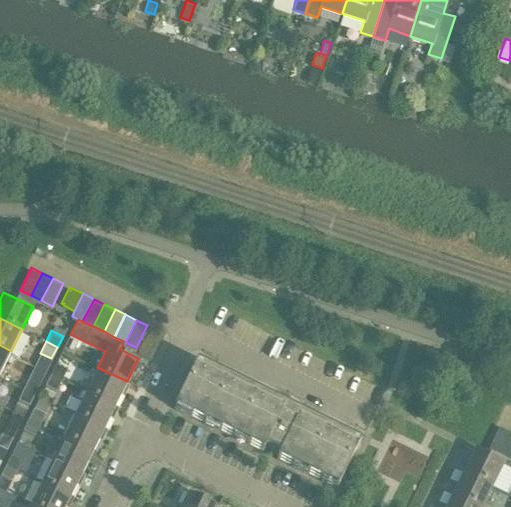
[(0,345),(0,372),(11,351),(0,345)]
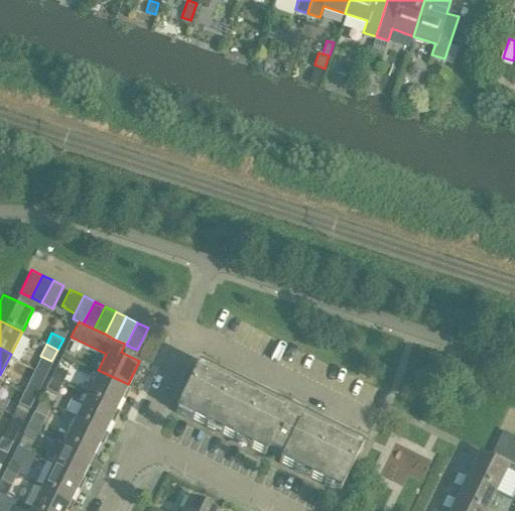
[(362,443),(198,362),(195,361),(185,379),(188,381),(182,392),(180,391),(172,407),(265,453),(267,448),(281,455),(279,460),(340,490),(362,443)]
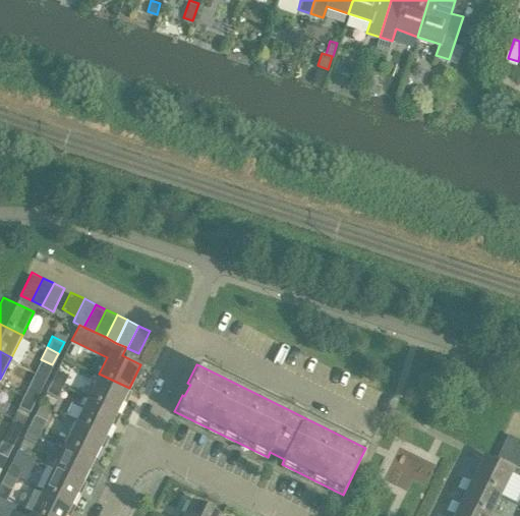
[(64,384),(69,374),(58,367),(53,379),(64,384)]
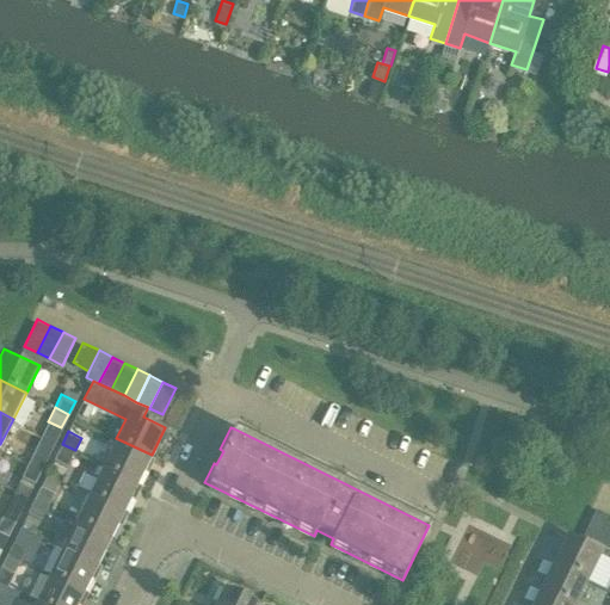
[(42,467),(55,442),(41,434),(29,460),(42,467)]
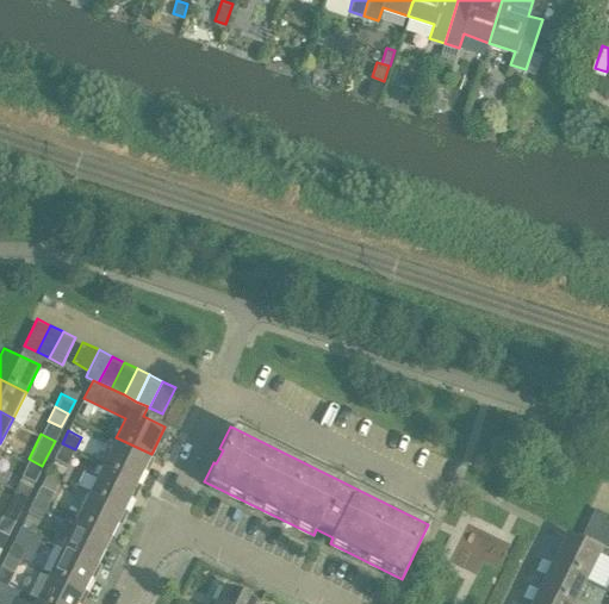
[(138,481),(151,454),(116,437),(103,464),(138,481)]
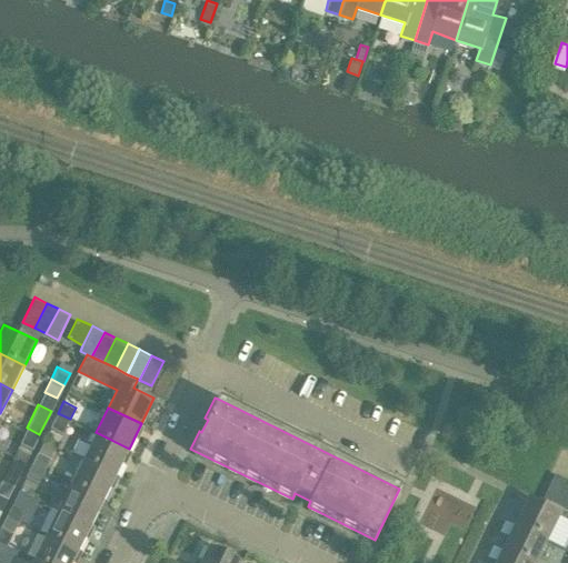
[(63,431),(70,419),(58,413),(51,425),(63,431)]
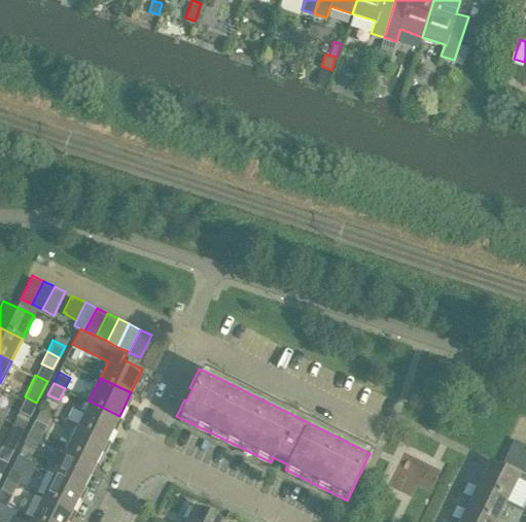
[(30,415),(36,403),(25,396),(19,409),(30,415)]
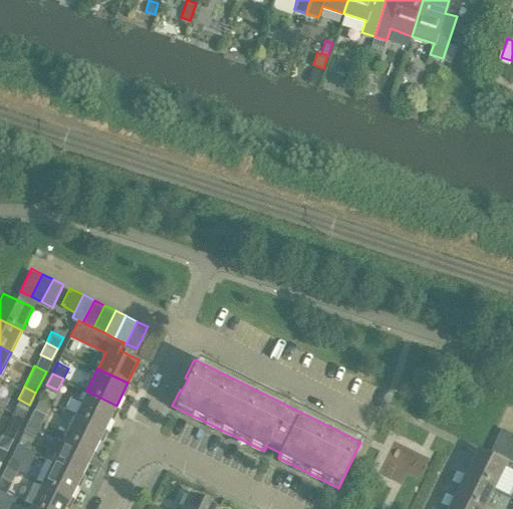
[(105,428),(116,406),(86,391),(75,413),(105,428)]
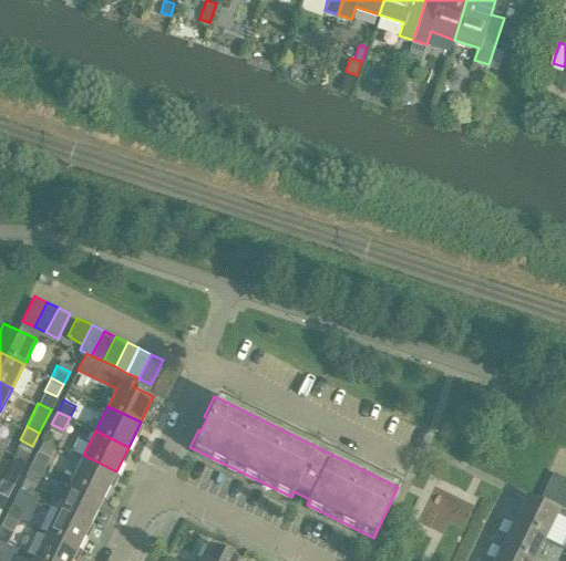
[(33,460),(45,467),(55,446),(43,440),(33,460)]
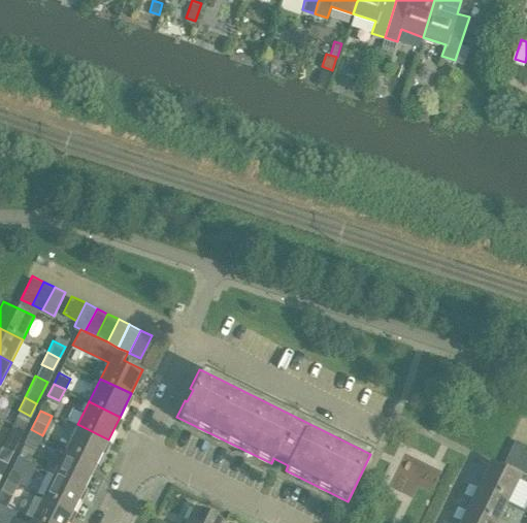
[(97,462),(108,439),(77,424),(66,447),(97,462)]
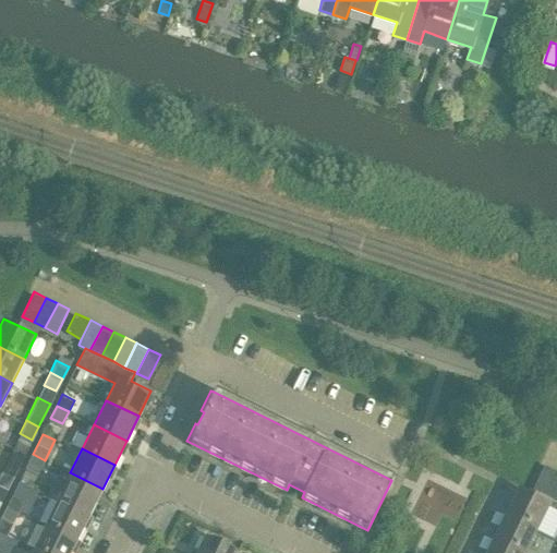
[(38,472),(45,460),(33,454),(26,467),(38,472)]
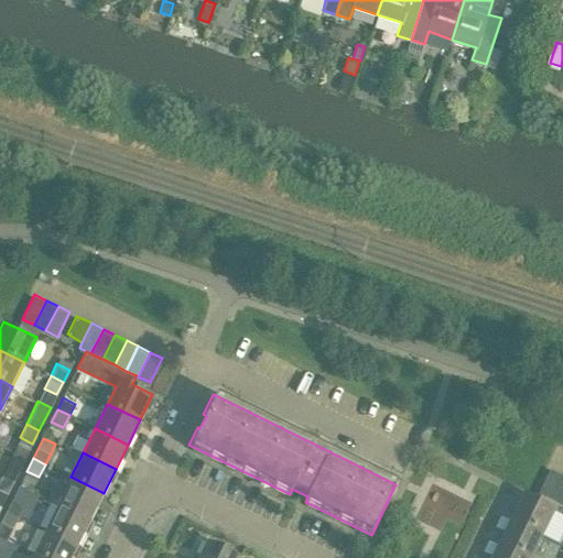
[(14,480),(20,468),(8,462),(2,474),(14,480)]
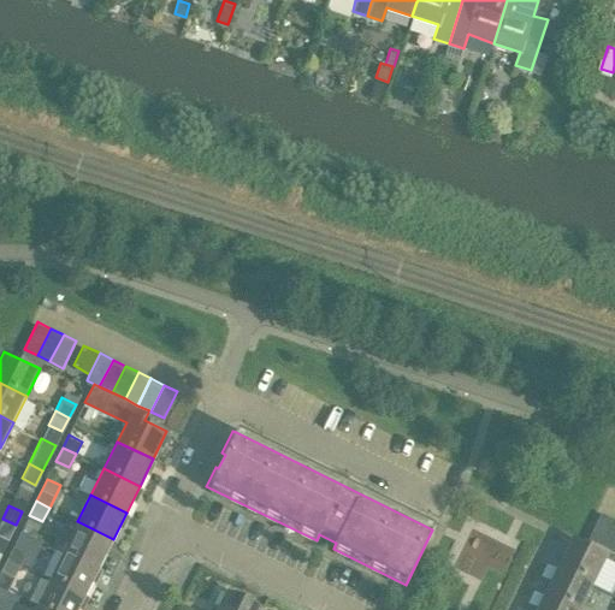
[(601,544),(614,517),(601,511),(587,538),(601,544)]
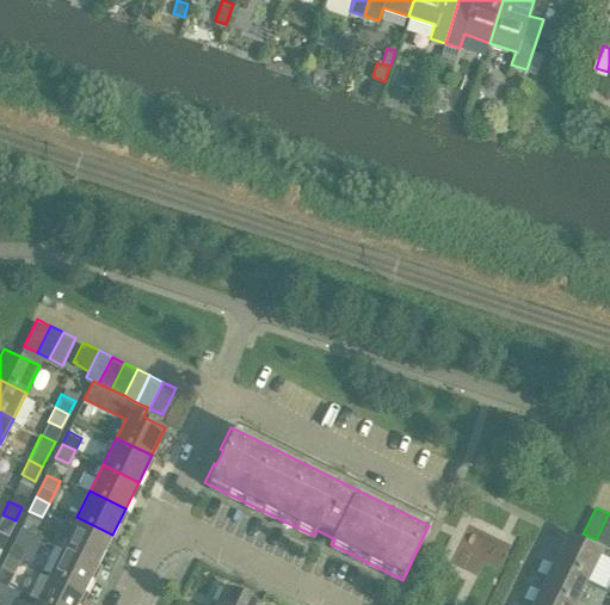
[(609,545),(609,513),(596,539),(609,545)]
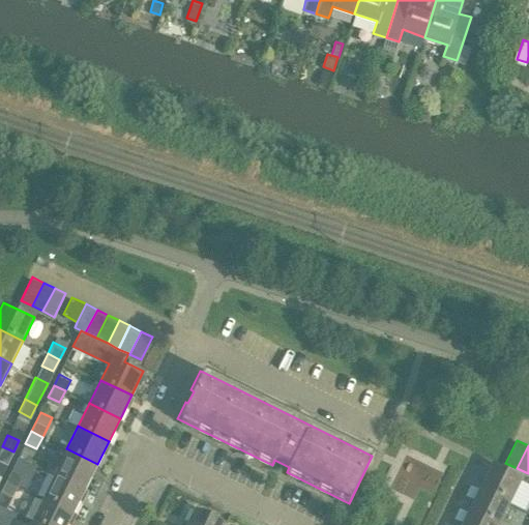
[(0,459),(7,463),(13,451),(2,446),(0,449),(0,459)]
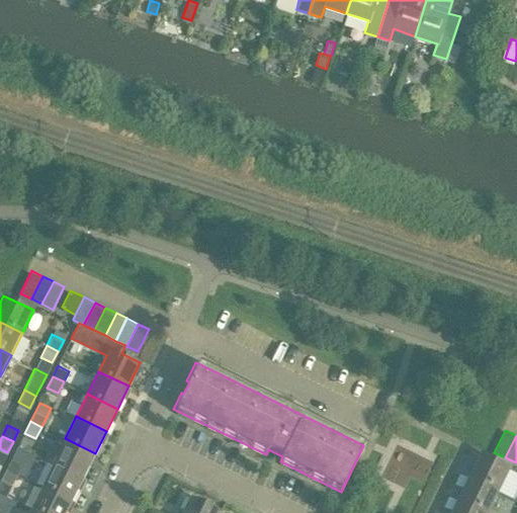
[(84,476),(95,453),(65,438),(54,461),(84,476)]
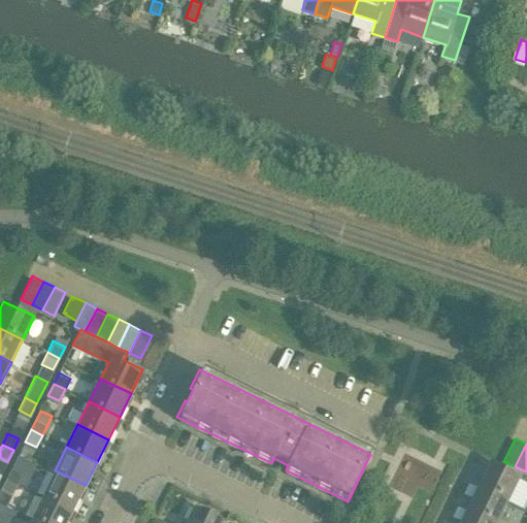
[(489,461),(478,484),(507,499),(523,507),(526,498),(526,481),(519,478),(520,476),(501,466),(489,461)]
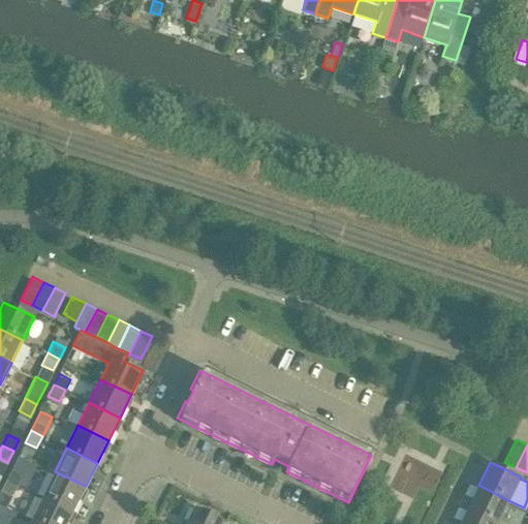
[(19,482),(24,471),(12,466),(7,476),(19,482)]
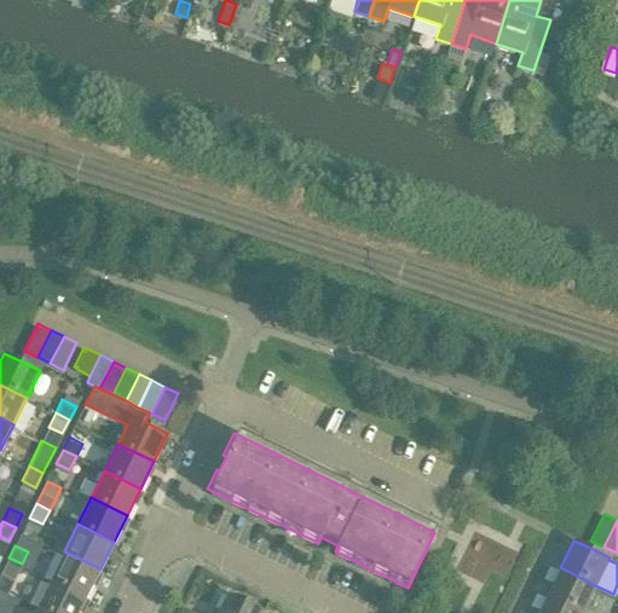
[(87,596),(100,568),(64,551),(51,578),(87,596)]
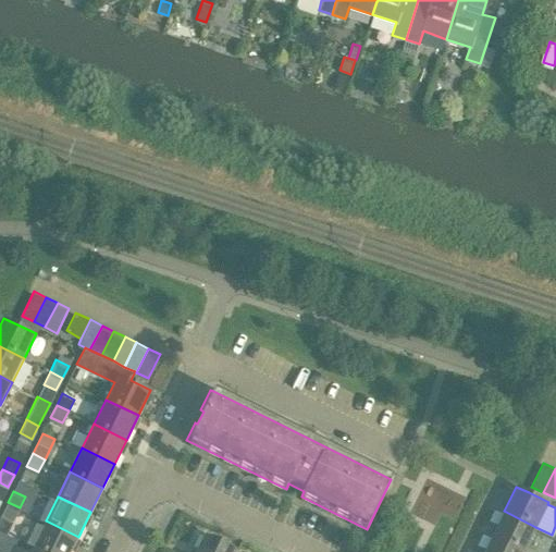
[(13,520),(20,507),(8,502),(0,517),(0,527),(7,530),(12,519),(13,520)]
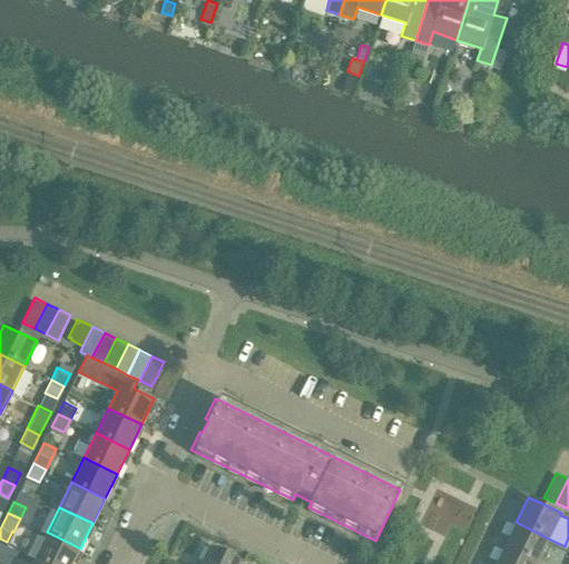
[(516,522),(502,547),(536,563),(548,538),(516,522)]
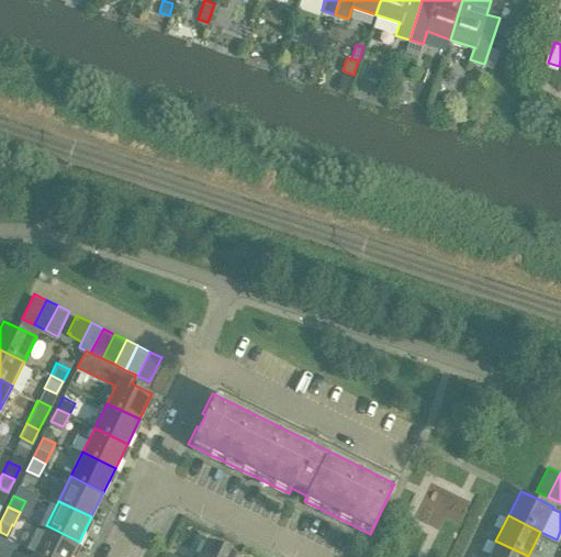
[(49,556),(70,556),(79,542),(46,525),(34,549),(49,556)]
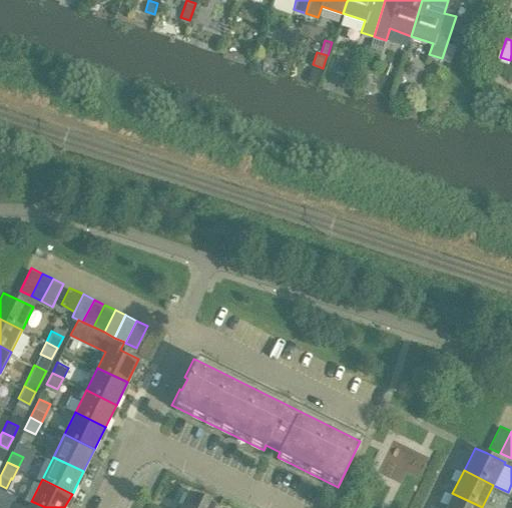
[(5,490),(6,488),(0,485),(0,497),(5,500),(9,492),(5,490)]
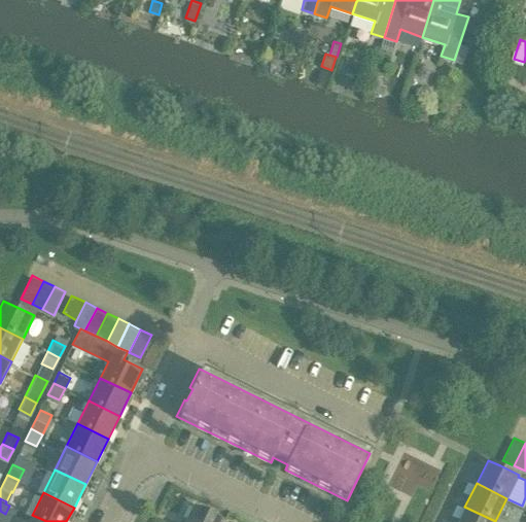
[(222,521),(223,520),(194,505),(184,521),(222,521)]
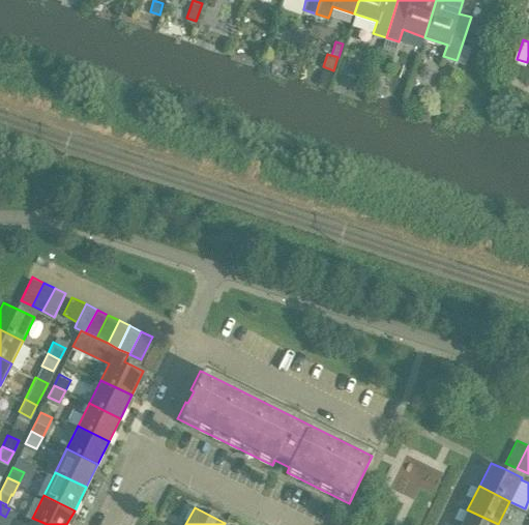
[(467,509),(460,524),(498,524),(467,509)]
